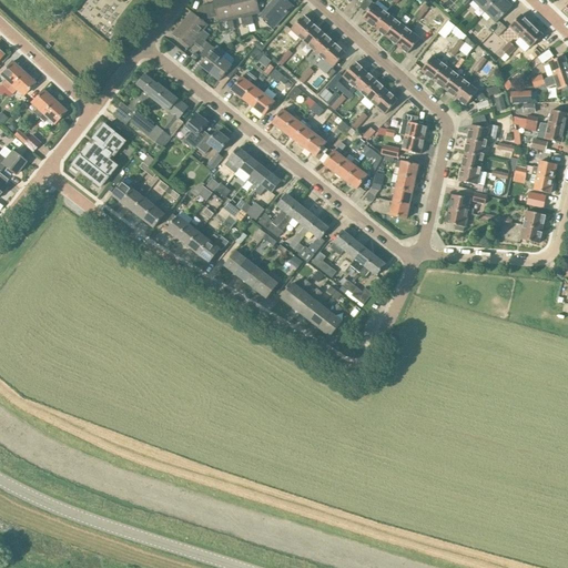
[(213,3),(216,18),(219,23),(227,21),(230,30),(235,29),(233,20),(232,21),(226,0),(212,0),(213,0),(213,3)]
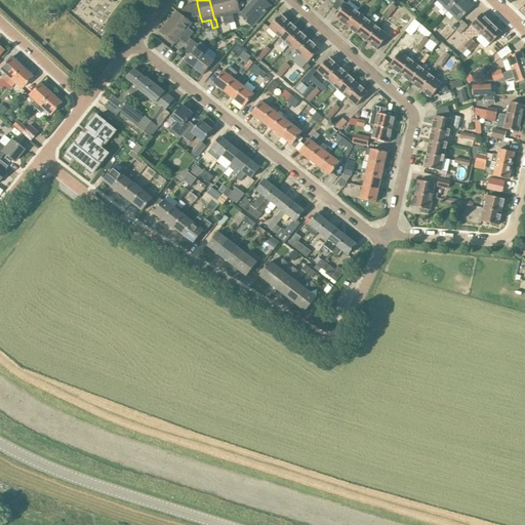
[(209,0),(214,19),(215,18),(223,16),(225,25),(230,24),(224,0),(209,0)]
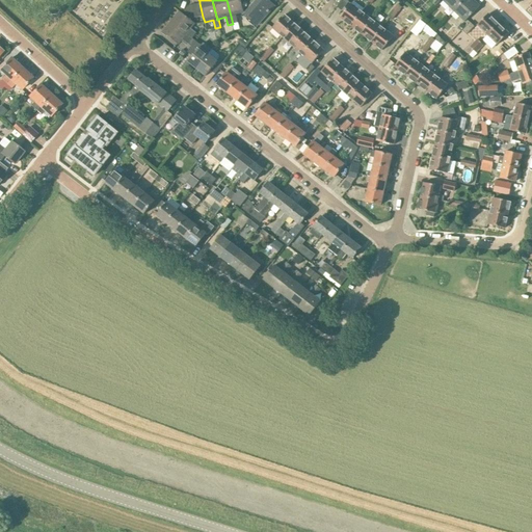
[(227,0),(233,24),(238,23),(236,15),(243,14),(240,0),(227,0)]
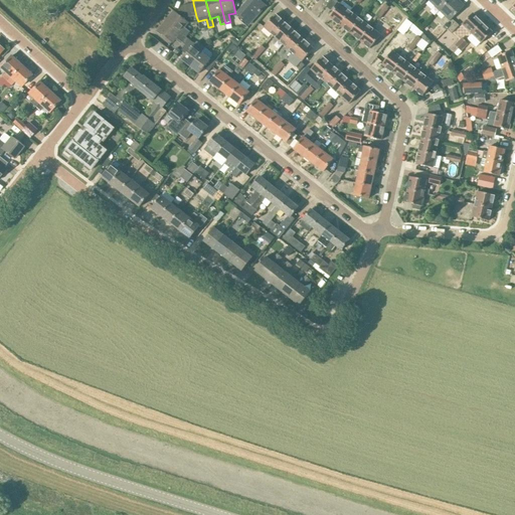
[(248,25),(266,6),(259,0),(249,0),(236,15),(248,25)]
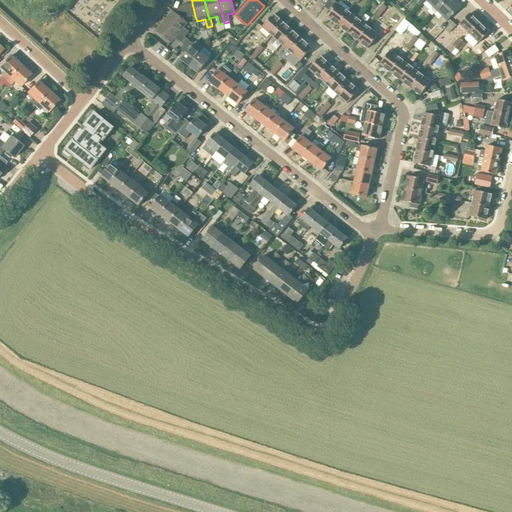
[(334,0),(328,0),(324,6),(331,10),(337,2),(334,0)]
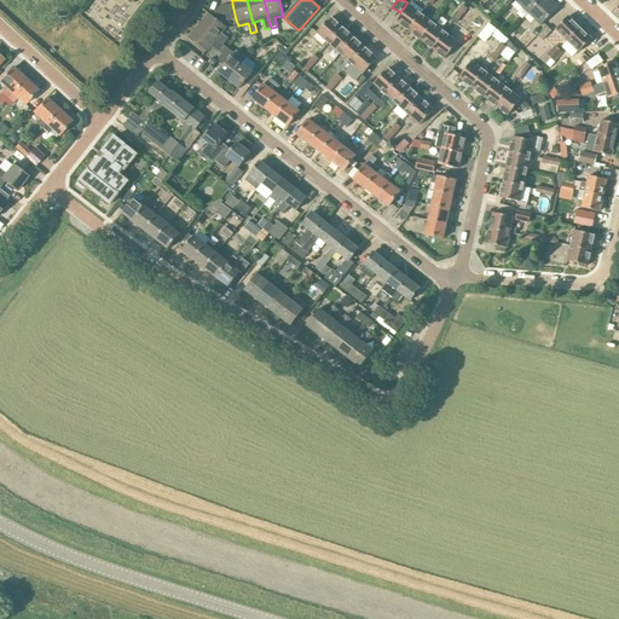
[(528,13),(541,0),(516,0),(515,1),(528,13)]
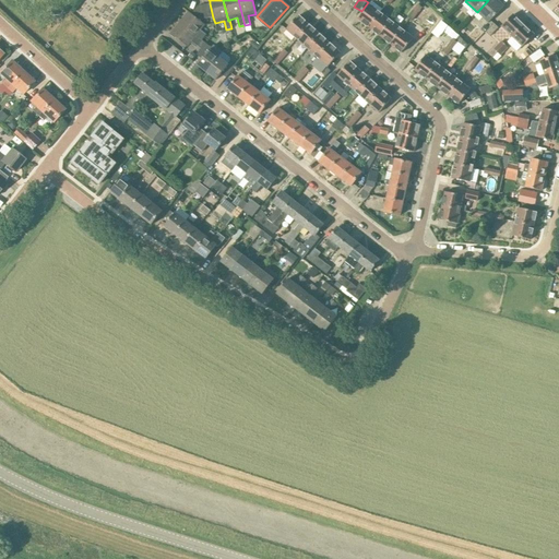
[(488,0),(477,12),(488,23),(504,7),(501,3),(499,4),(494,0),(488,0)]
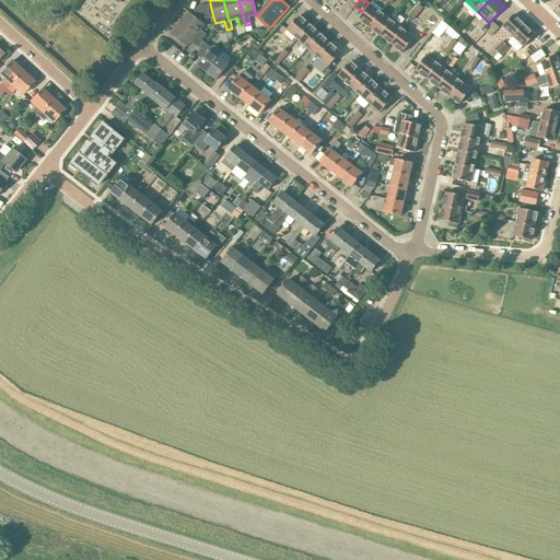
[(381,13),(383,10),(373,1),(370,4),(358,19),(370,27),(381,13)]
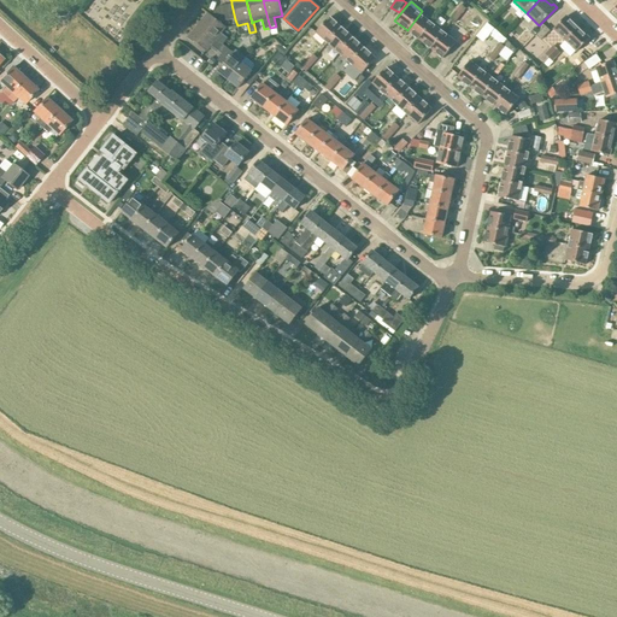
[(225,5),(229,21),(235,19),(231,4),(225,5)]
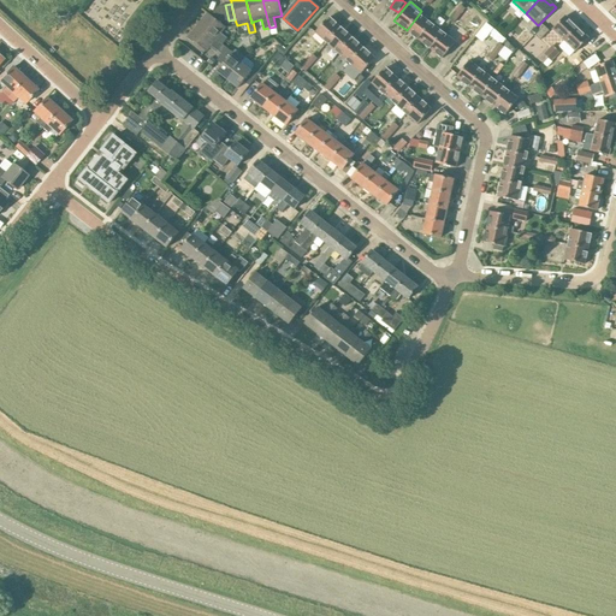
[(449,19),(452,21),(463,6),(461,4),(449,19)]
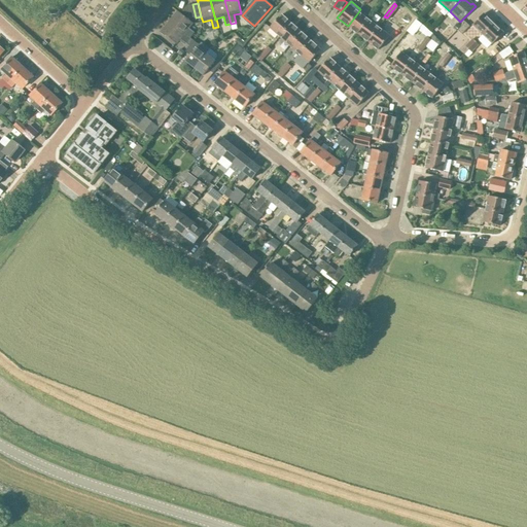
[(190,19),(196,18),(192,4),(186,6),(182,11),(190,19)]
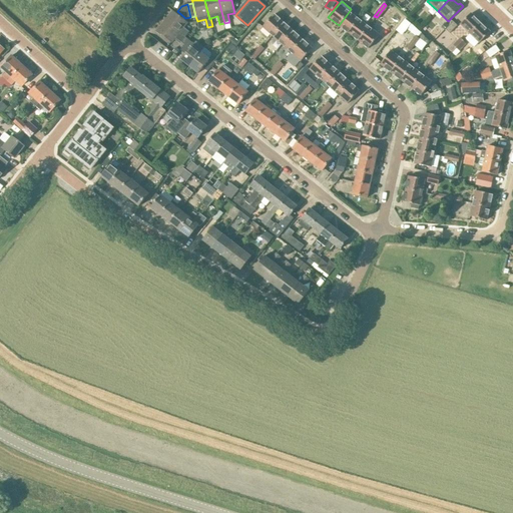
[(386,5),(377,17),(379,19),(388,7),(386,5)]
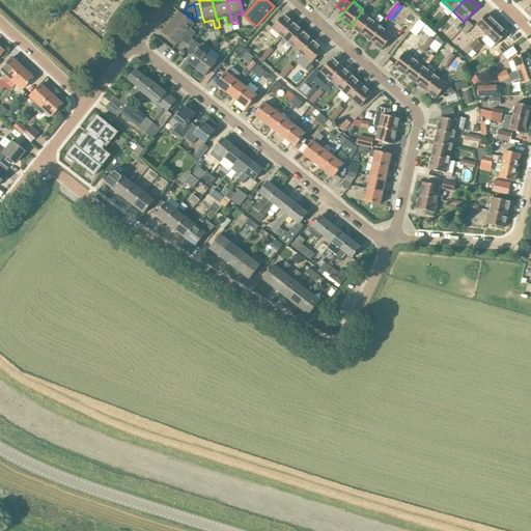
[(171,22),(192,38),(196,33),(191,29),(195,24),(179,11),(171,22)]
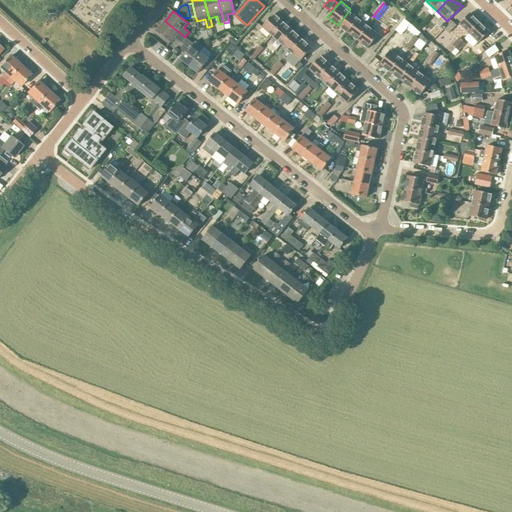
[(354,17),(348,12),(338,25),(348,33),(358,19),(354,17)]
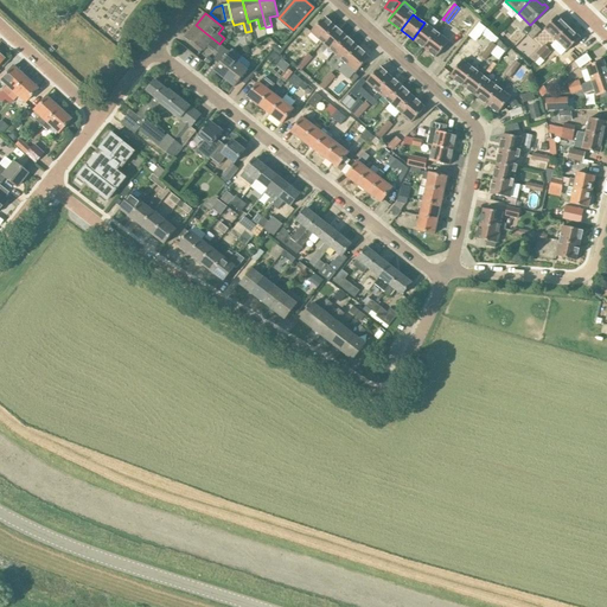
[(323,43),(336,27),(324,17),(311,32),(323,43)]
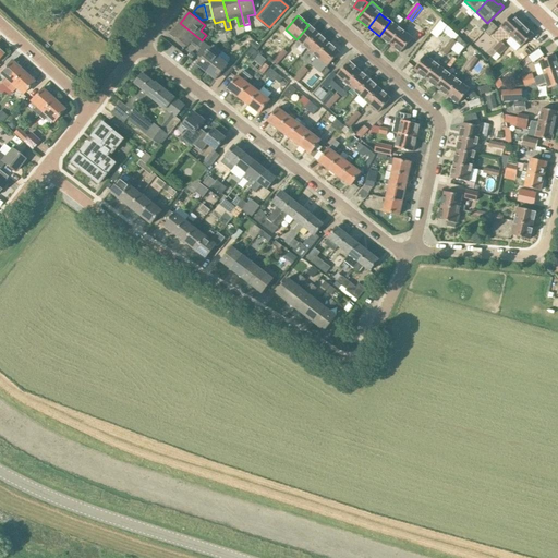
[(511,37),(523,25),(512,15),(500,27),(511,37)]
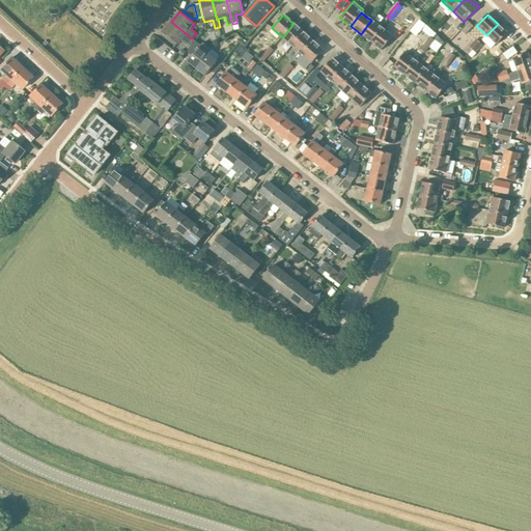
[(382,28),(371,20),(361,34),(371,43),(382,28)]
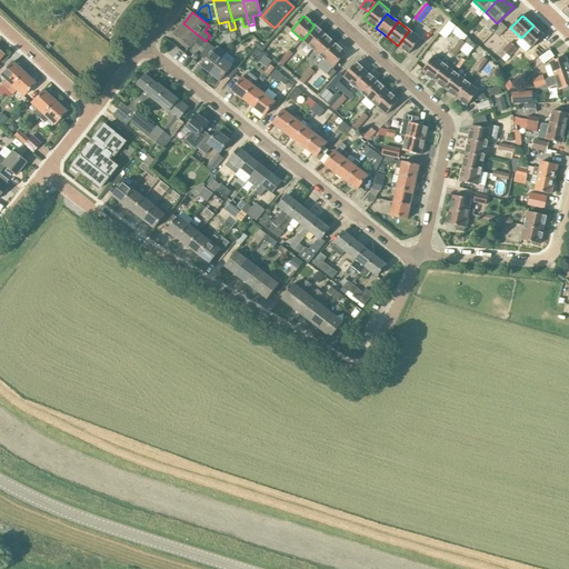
[(449,22),(439,35),(446,40),(451,32),(456,27),(449,22)]
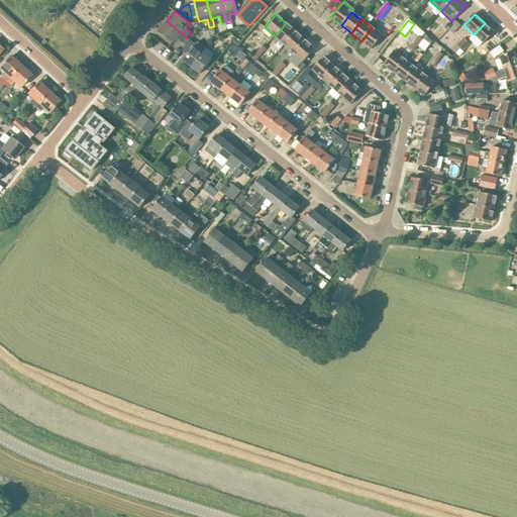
[(183,42),(187,37),(167,21),(159,31),(174,43),(178,38),(183,42)]
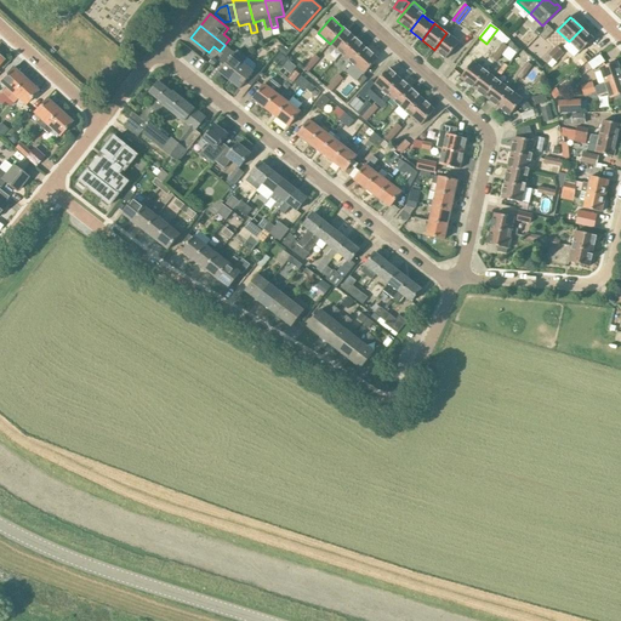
[(545,40),(553,32),(548,27),(540,35),(545,40)]
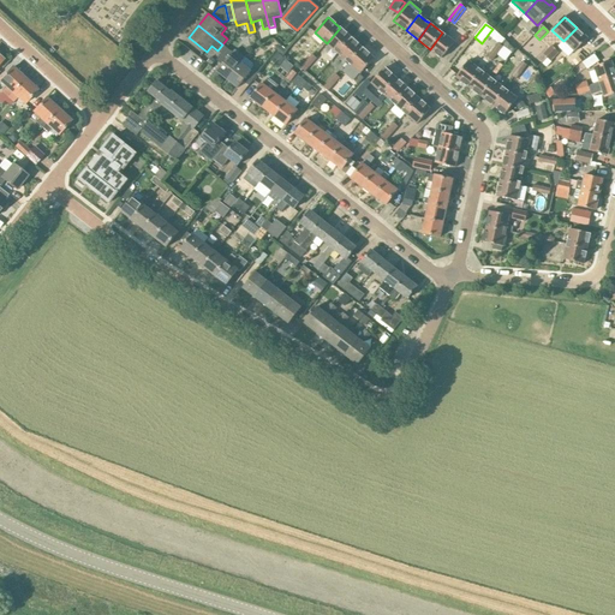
[(338,53),(352,37),(340,28),(327,43),(338,53)]
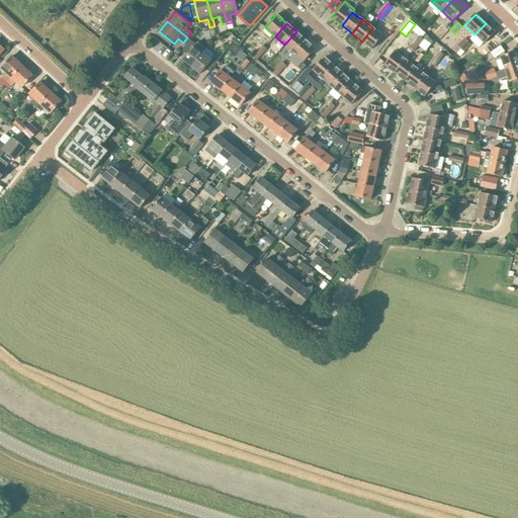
[(486,23),(475,34),(485,44),(495,32),(486,23)]
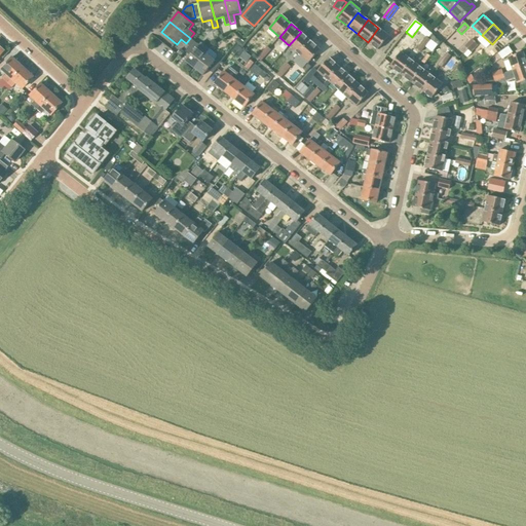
[(378,28),(368,42),(378,49),(388,36),(378,28)]
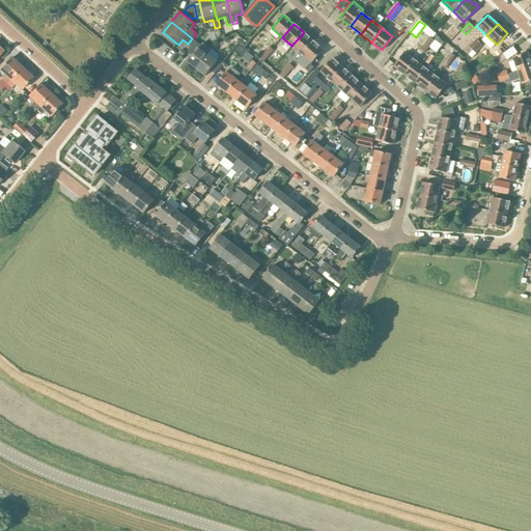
[(427,35),(430,37),(420,50),(423,51),(436,34),(430,30),(427,35)]
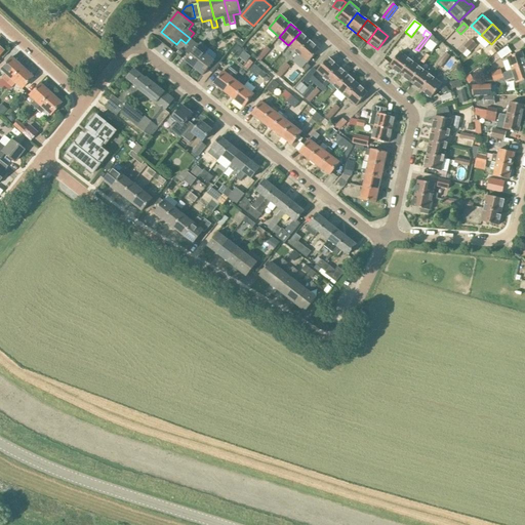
[(298,54),(310,41),(300,32),(288,45),(298,54)]
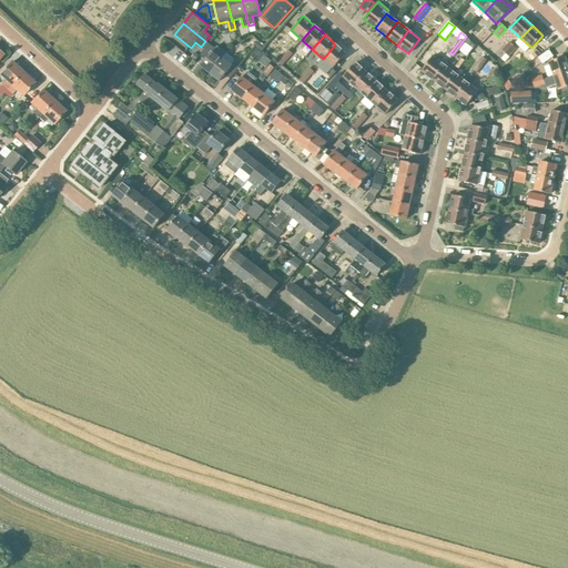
[(473,42),(466,37),(453,54),(454,57),(465,43),(467,46),(467,44),(474,50),(476,46),(473,42)]
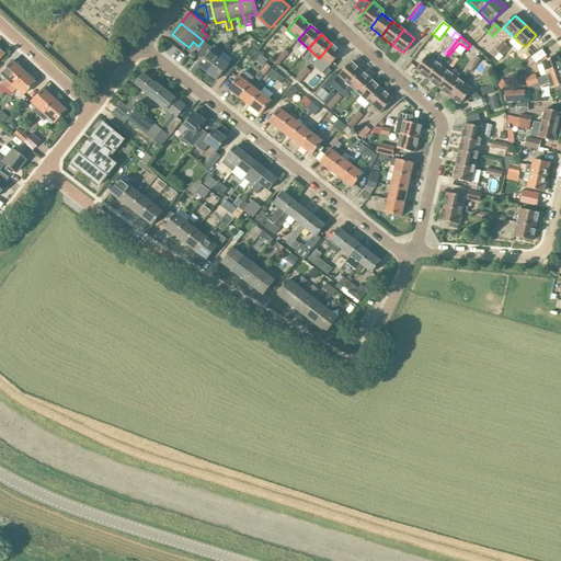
[(499,53),(506,44),(504,42),(495,50),(499,53)]
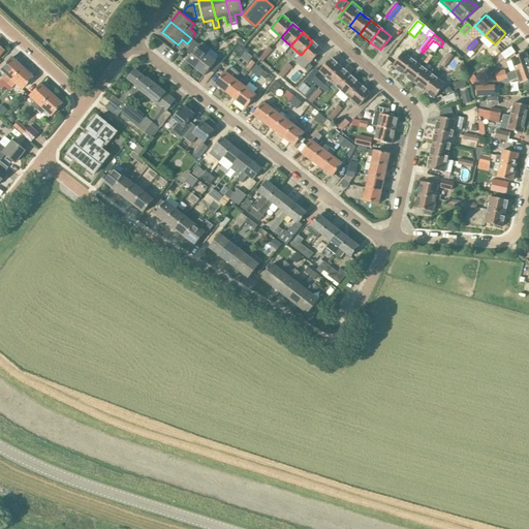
[(195,69),(208,55),(198,48),(200,45),(195,41),(186,52),(191,56),(187,62),(195,69)]
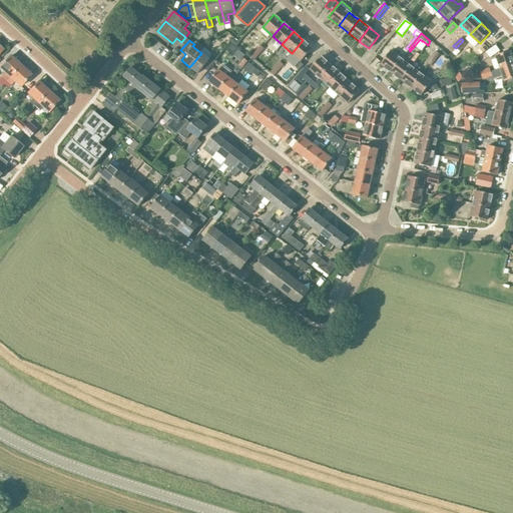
[(303,40),(292,53),(301,61),(313,49),(303,40)]
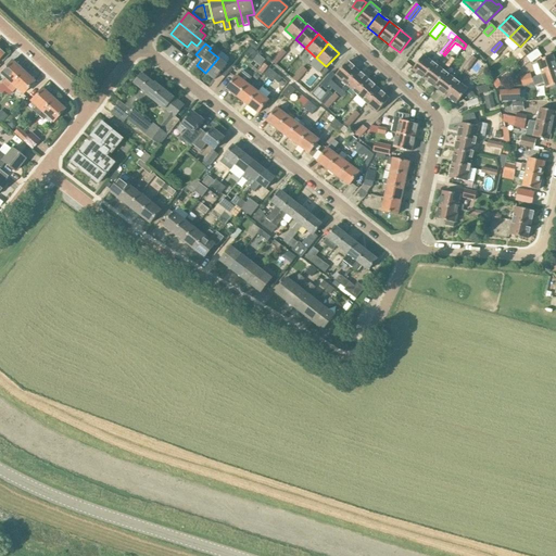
[(505,47),(502,43),(494,52),(497,55),(505,47)]
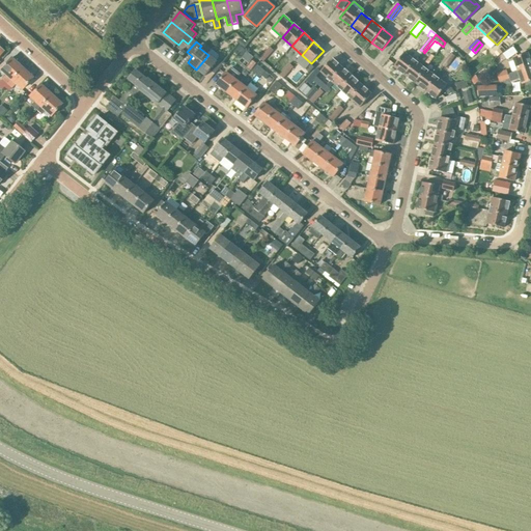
[(242,58),(247,52),(239,45),(233,51),(242,58)]
